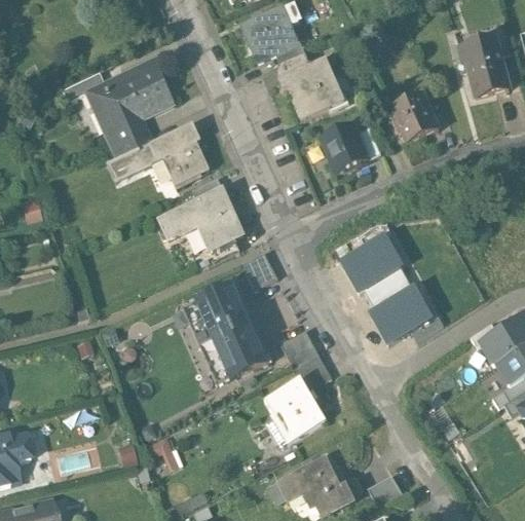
[(282,5),(277,6),(275,2),(256,10),(258,15),(240,23),(257,61),(275,52),(298,43),(290,24),(296,21),(299,14),(294,4),(289,3),(283,6),(282,5)]
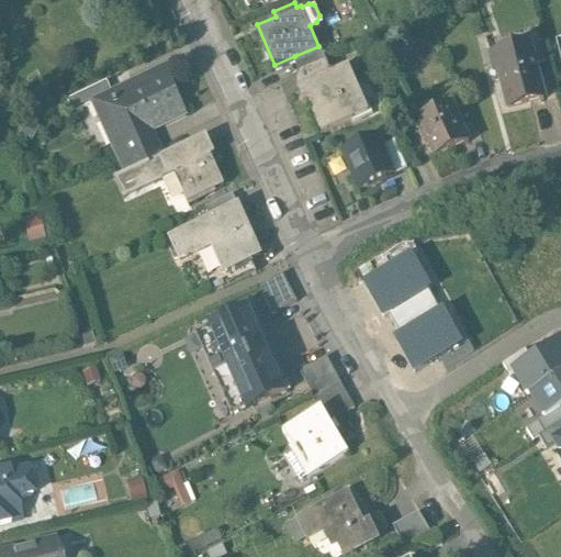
[(324,57),(320,45),(318,46),(294,56),(300,68),(324,57)]
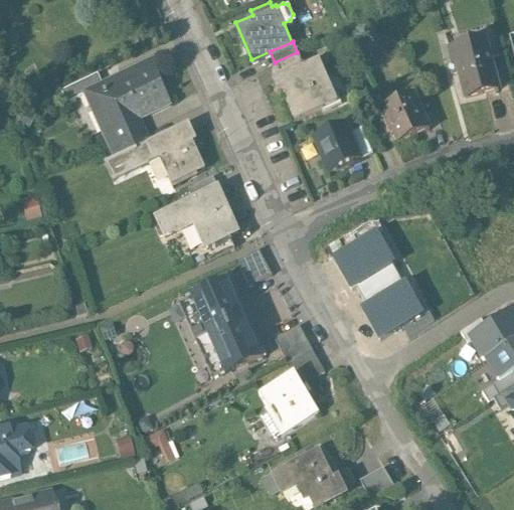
[(485,43),(457,50),(463,72),(461,73),(465,92),(496,83),(485,43)]
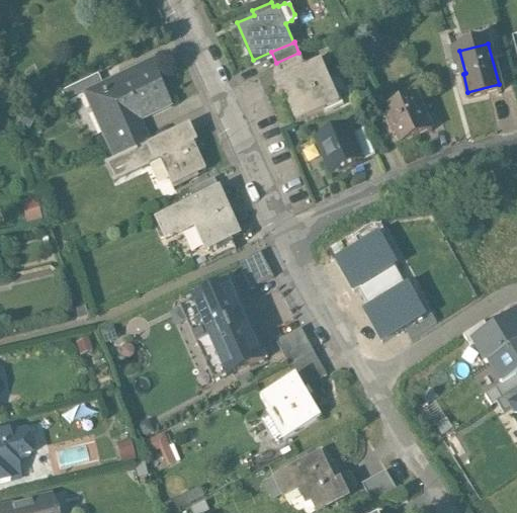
[(304,64),(298,53),(276,63),(281,74),(304,64)]
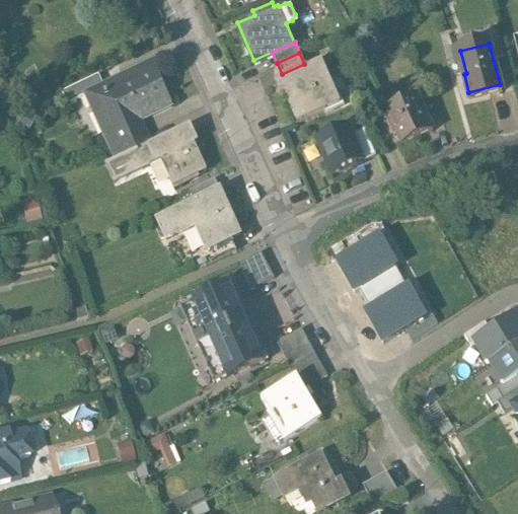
[(99,79),(83,86),(83,87),(90,102),(100,97),(113,125),(114,126),(135,116),(134,114),(168,98),(149,57),(99,79)]
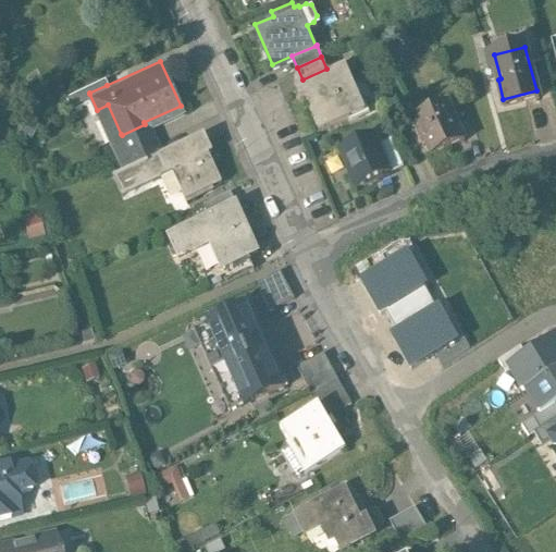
[(303,80),(294,83),(298,94),(305,92),(311,106),(309,107),(319,126),(365,107),(345,61),(326,69),(303,80)]
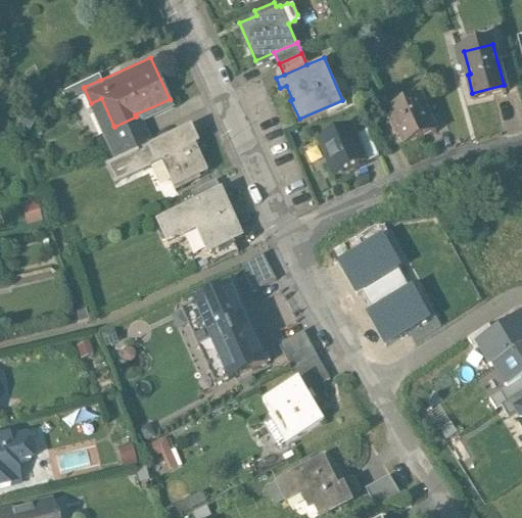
[(95,68),(58,85),(64,97),(84,88),(84,87),(100,80),(95,68)]
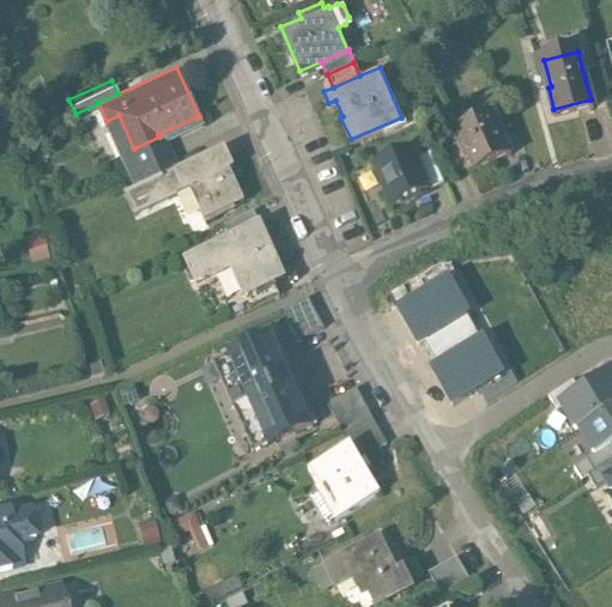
[(510,149),(492,108),(453,125),(466,156),(468,155),(473,165),(510,149)]
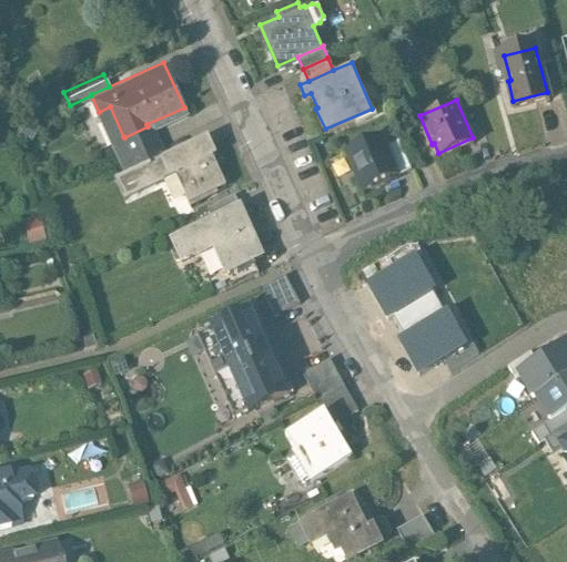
[(148,126),(124,138),(123,136),(113,141),(119,155),(135,147),(153,139),(148,126)]
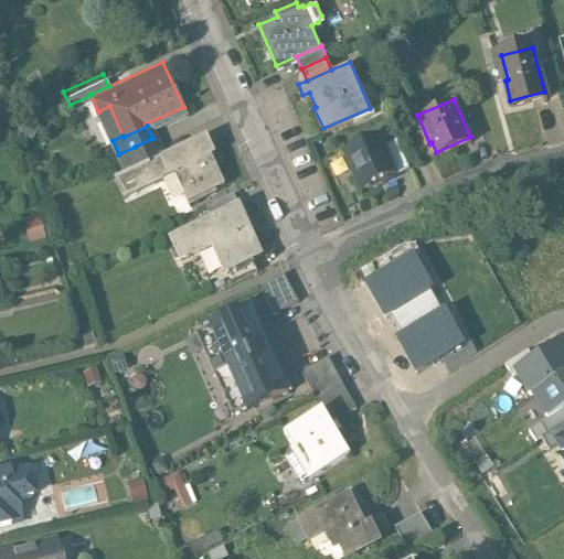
[(163,149),(159,151),(160,153),(141,161),(135,147),(118,154),(124,167),(114,171),(123,191),(162,173),(160,169),(171,164),(185,197),(224,181),(211,151),(214,149),(206,130),(163,149)]
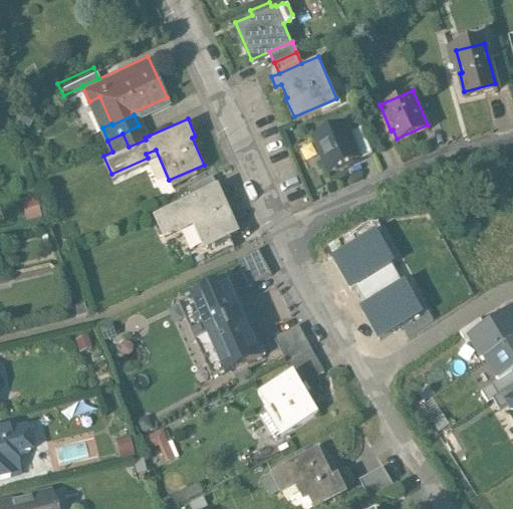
[(347,131),(344,121),(312,135),(327,170),(358,157),(347,131)]
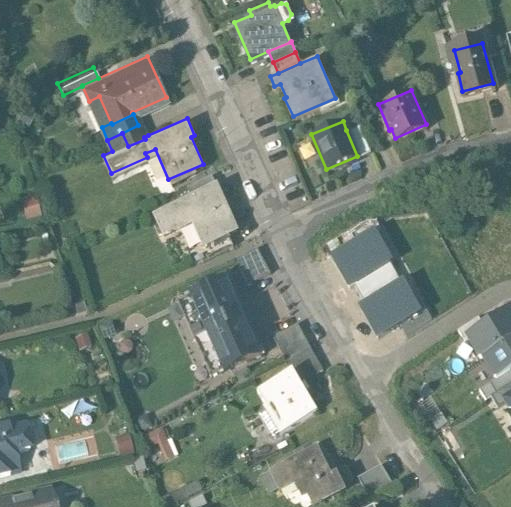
[(138,125),(122,133),(128,146),(145,139),(144,137),(148,135),(143,124),(138,125)]
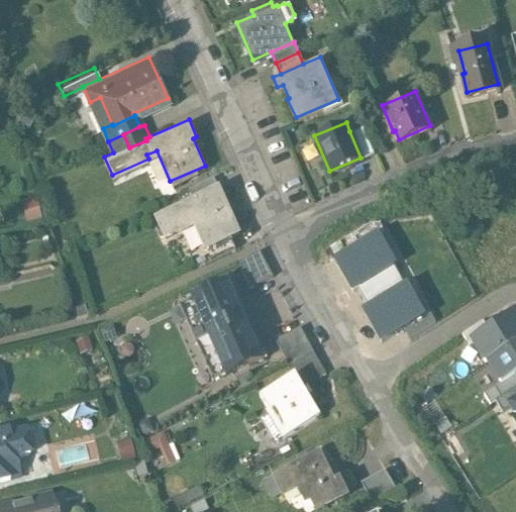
[(349,131),(360,158),(374,151),(363,126),(349,131)]
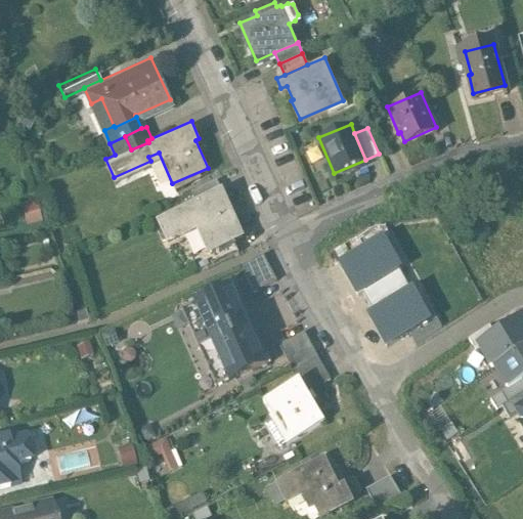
[(215,176),(191,187),(197,197),(198,197),(217,188),(220,186),(215,176)]
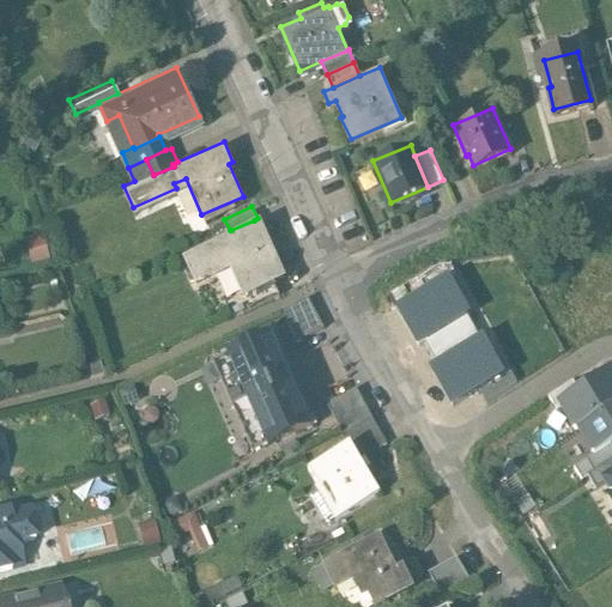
[(254,220),(231,230),(230,230),(228,231),(229,231),(183,253),(193,275),(231,258),(238,272),(244,269),(252,284),(282,269),(273,250),(268,253),(254,220)]
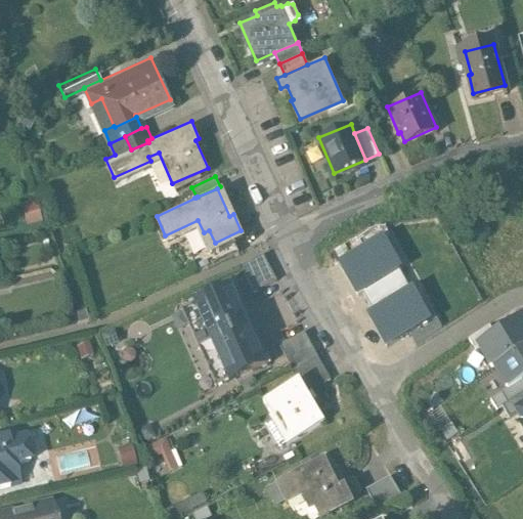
[(355,238),(362,249),(382,238),(389,234),(384,225),(373,227),(355,238)]
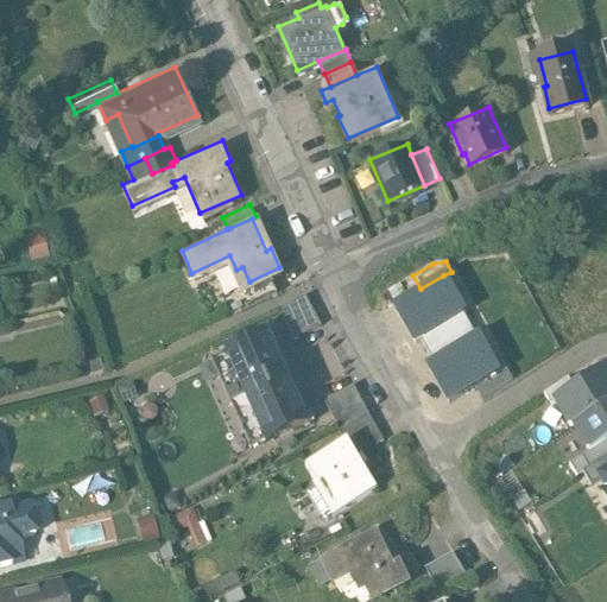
[(419,335),(463,310),(443,276),(421,289),(394,304),(413,338),(419,335)]
